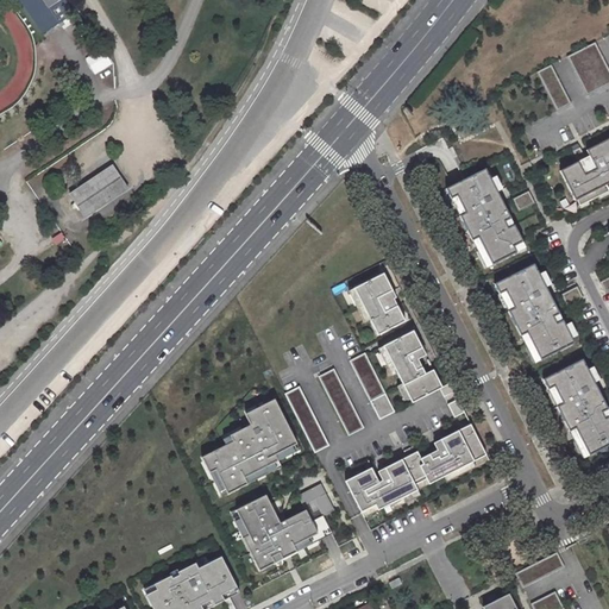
[(22,0),(37,23),(51,13),(42,0),(22,0)]
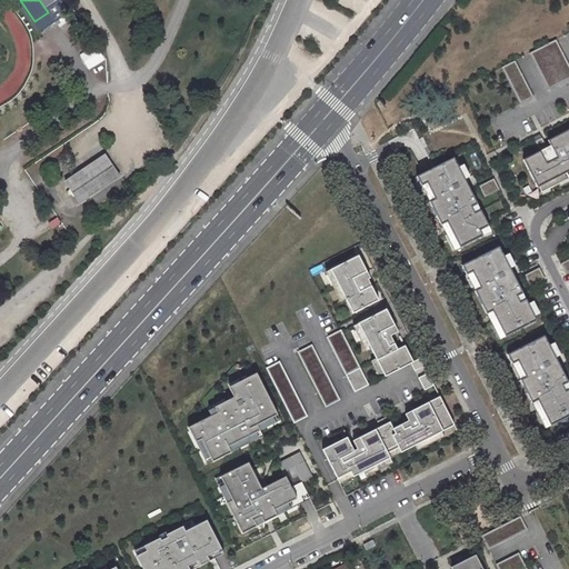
[(568,65),(556,40),(531,53),(549,89),(568,78),(568,65)]
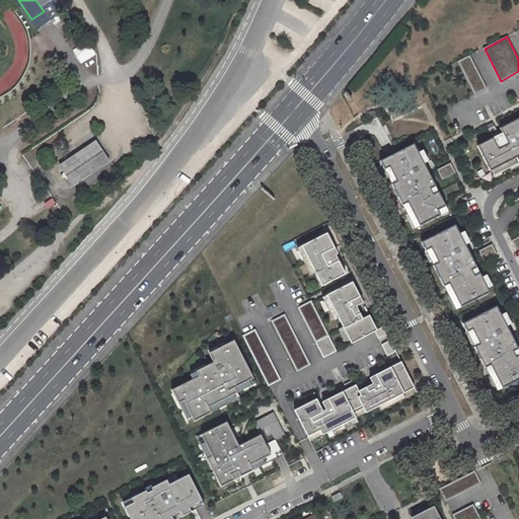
[(74,50),(81,62),(96,53),(88,41),(74,50)]
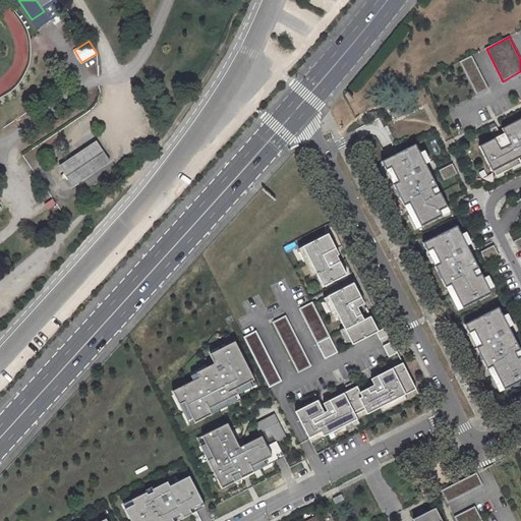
[(471,56),(460,62),(477,95),(488,89),(471,56)]
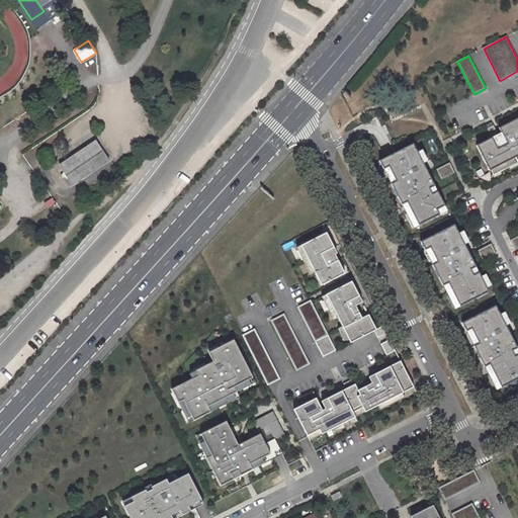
[(478,147),(491,172),(517,157),(517,124),(502,134),(508,145),(498,150),(493,140),(478,147)]
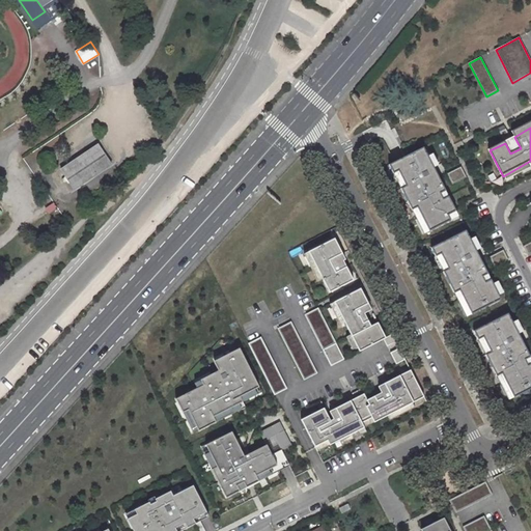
[(428,138),(423,130),(422,129),(412,135),(412,136),(417,144),(418,144),(428,139),(428,138)]
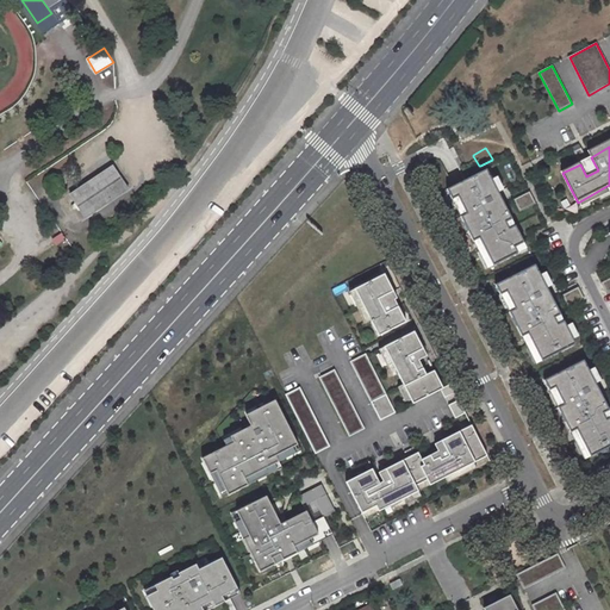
[(85,219),(130,190),(113,166),(68,195),(85,219)]
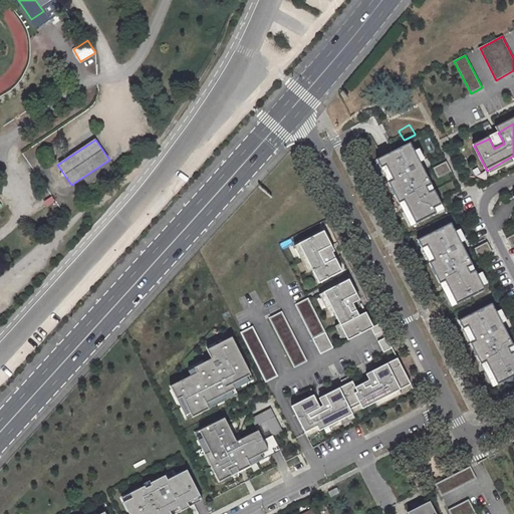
[(387,157),(377,162),(382,170),(387,168),(395,182),(390,184),(401,205),(406,203),(417,226),(441,213),(439,209),(443,206),(436,191),(431,194),(428,189),(433,186),(411,145),(387,157)]
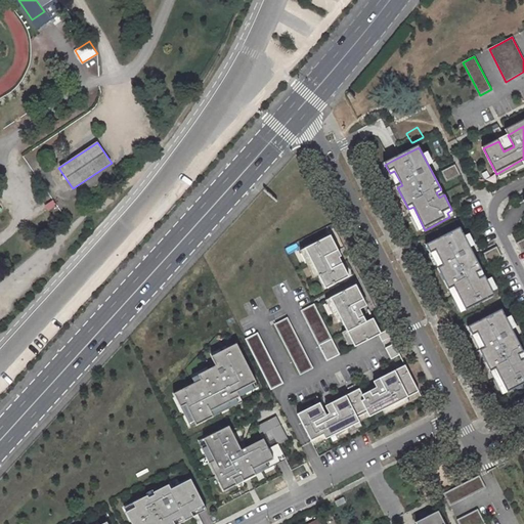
[(56,205),(53,200),(45,206),(48,210),(56,205)]
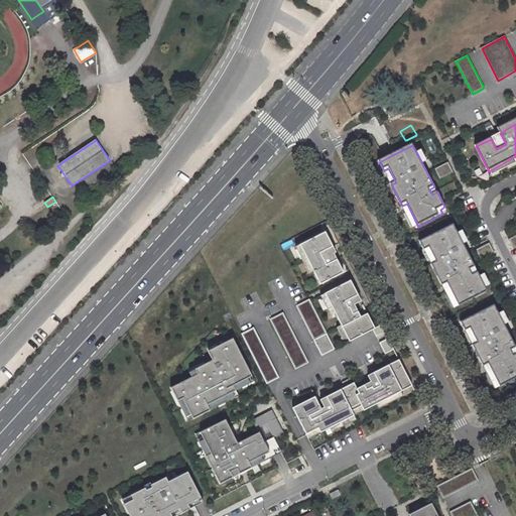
[(461,306),(489,292),(479,272),(474,275),(472,270),(477,267),(455,225),(420,242),(425,251),(430,249),(437,263),(432,265),(443,286),(448,284),(461,306)]
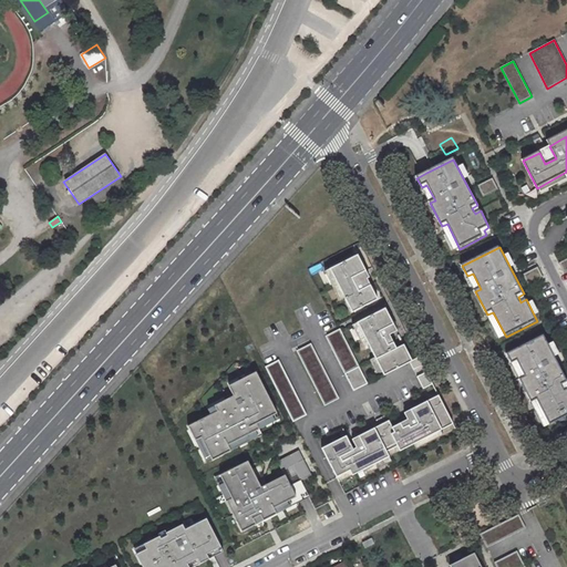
[(359,257),(330,271),(353,316),(379,302),(371,287),(360,294),(353,280),(367,274),(359,257)]
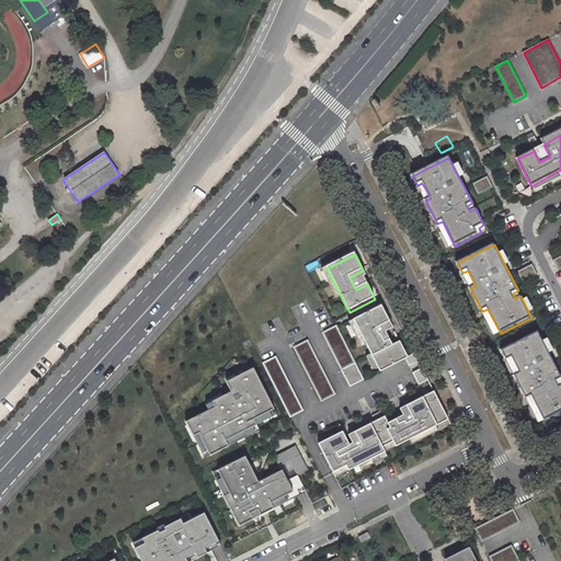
[(539,276),(534,265),(518,273),(524,284),(539,276)]
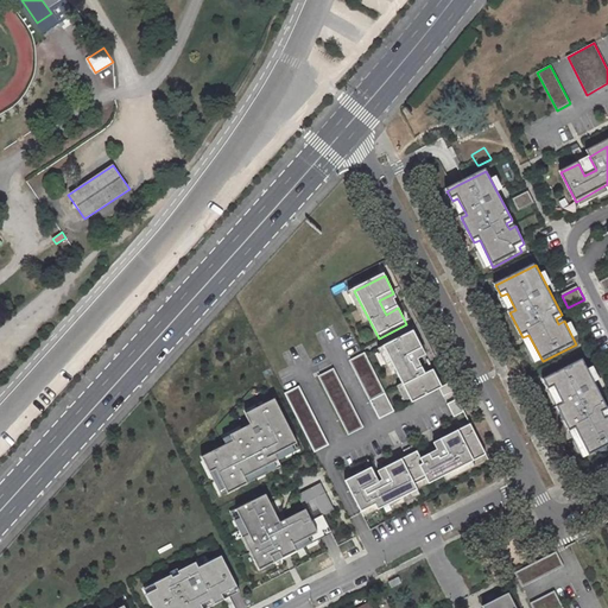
[(413,329),(382,344),(412,401),(439,387),(444,396),(455,390),(450,381),(442,385),(434,368),(425,372),(422,366),(417,368),(409,354),(423,347),(413,329)]
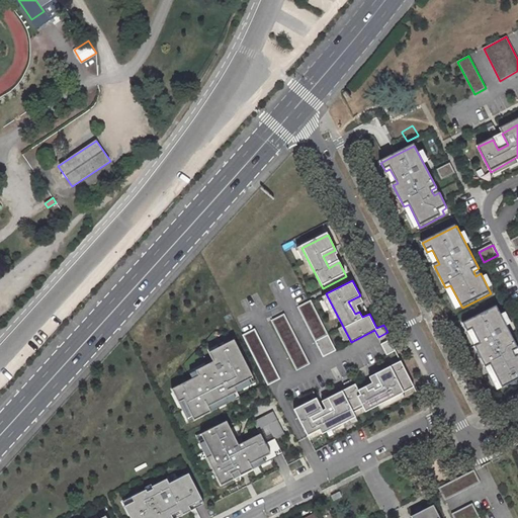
[(337,350),(311,299),(297,307),(324,357),(337,350)]
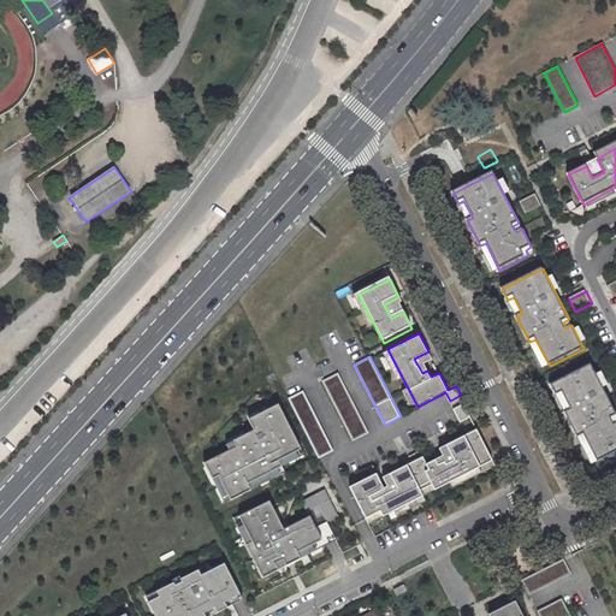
[(599,462),(615,454),(615,424),(615,425),(612,419),(615,416),(615,410),(592,365),(552,385),(557,396),(563,392),(573,409),(567,413),(579,438),(585,436),(599,462)]
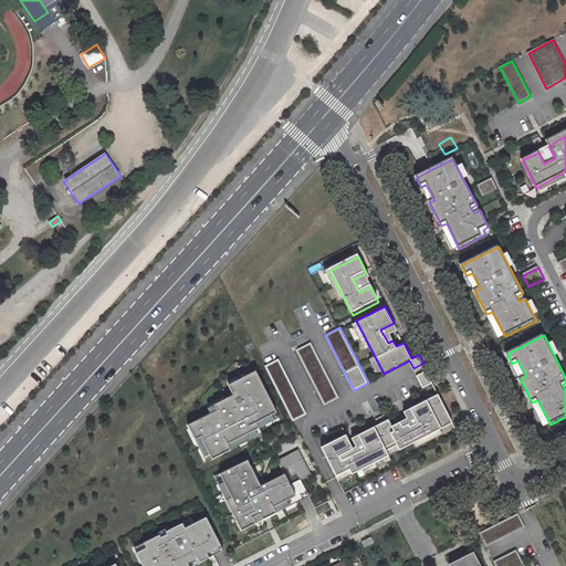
[(338,397),(311,343),(296,349),(324,405),(338,397)]
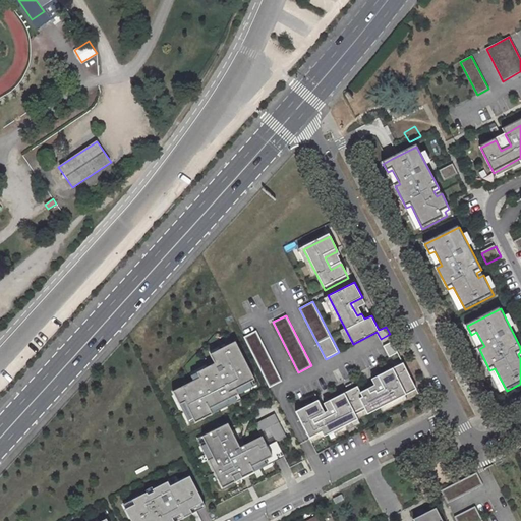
[(282,382),(256,331),(243,337),(270,388),(282,382)]
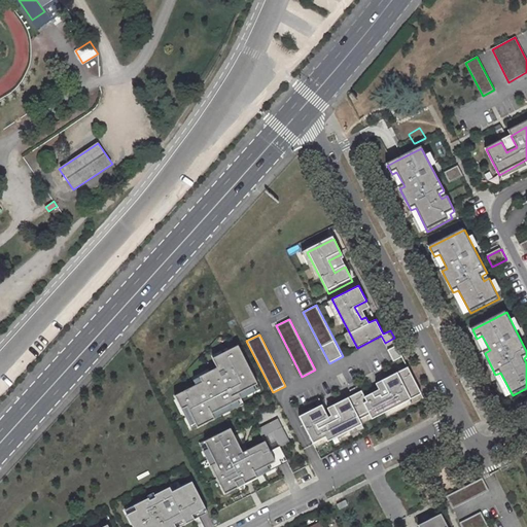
[(258,384),(238,344),(211,357),(216,367),(199,377),(202,382),(174,396),(180,409),(185,407),(197,428),(214,420),(211,414),(241,399),(238,394),(258,384)]
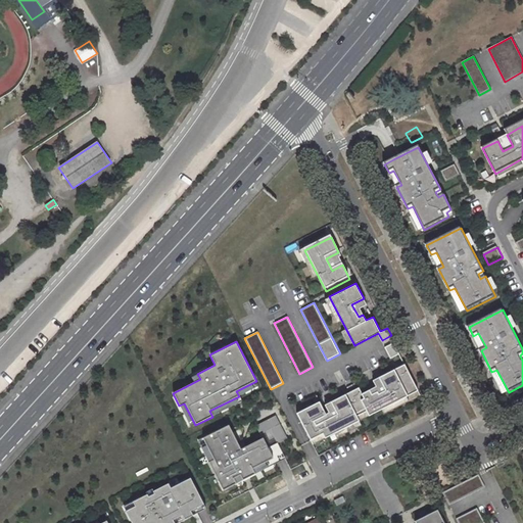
[(394,341),(385,346),(391,358),(400,353),(394,341)]
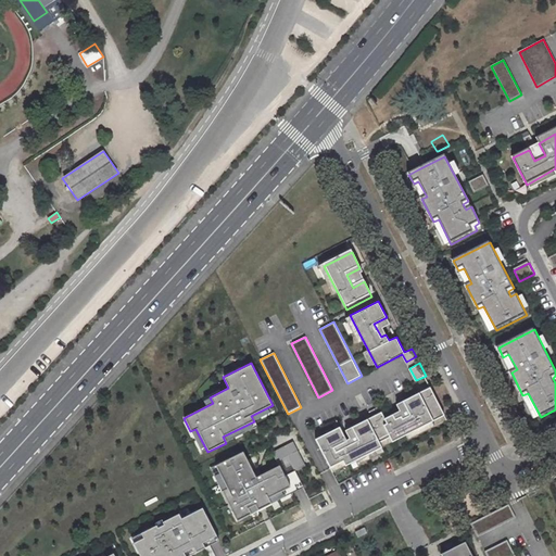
[(343,462),(345,466),(382,447),(379,442),(390,437),(393,442),(445,415),(430,387),(402,401),(408,414),(402,417),(401,416),(395,419),(392,414),(384,418),(381,412),(352,427),(358,440),(349,444),(340,427),(316,440),(330,468),(343,462)]
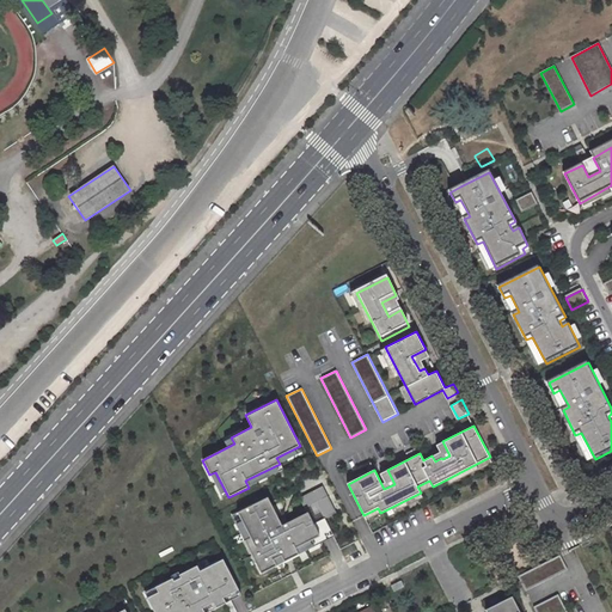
[(300,499),(308,514),(313,524),(325,518),(336,512),(323,487),(300,499)]
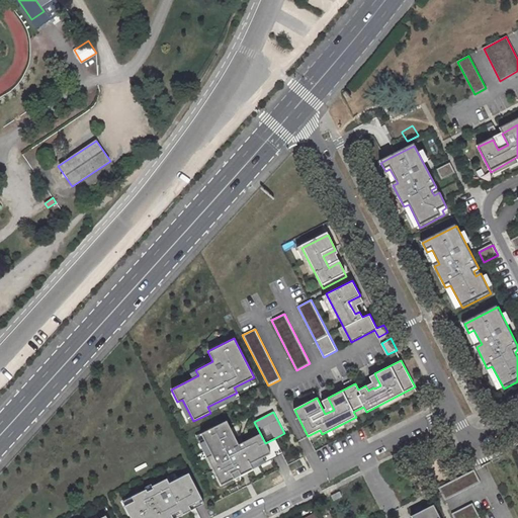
[(226,422),(196,436),(221,486),(283,454),(275,438),(265,443),(261,435),(238,446),(226,422)]
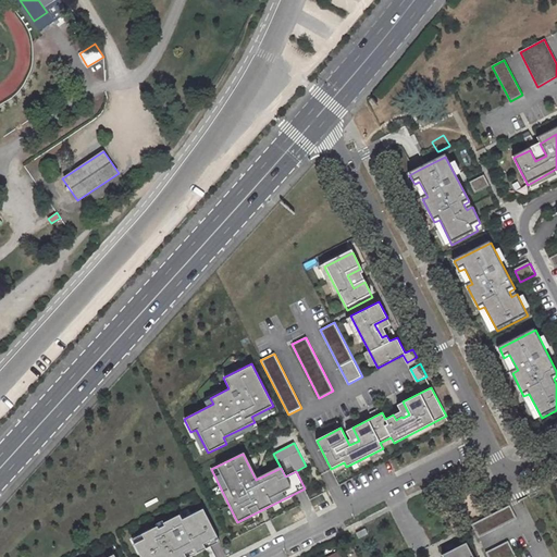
[(510,505),(472,524),(479,539),(517,519),(510,505)]
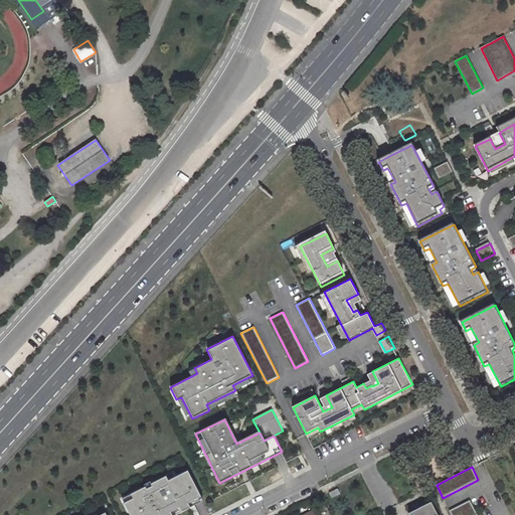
[(165,478),(150,485),(152,487),(145,491),(144,488),(130,495),(132,500),(123,505),(128,514),(170,514),(169,513),(178,508),(181,513),(201,502),(186,472),(167,482),(165,478)]
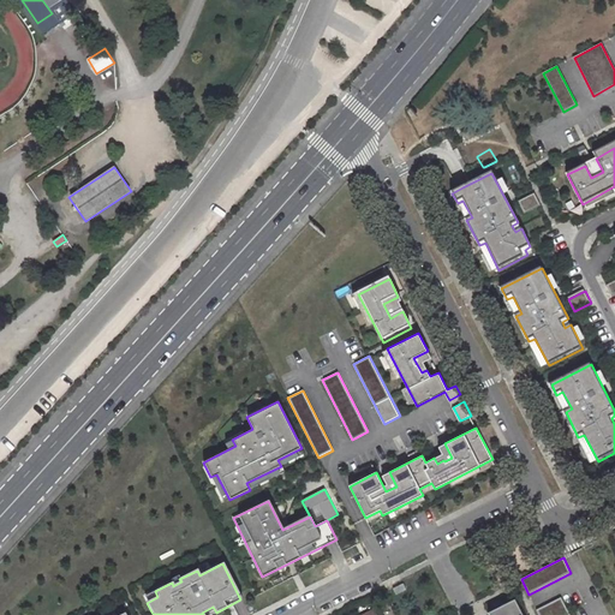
[(405,583),(393,587),(396,595),(408,590),(405,583)]
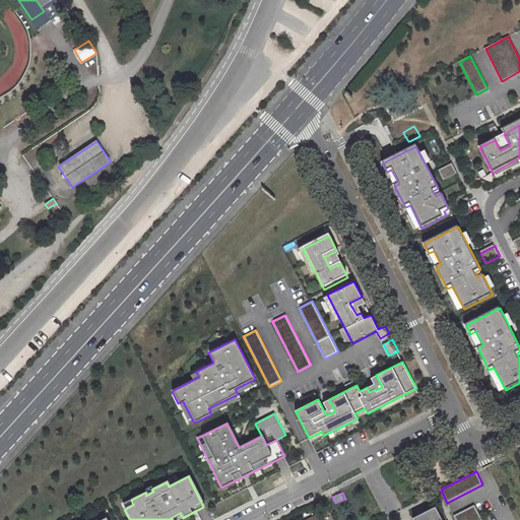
[(122,505),(124,510),(133,505),(131,500),(122,505)]
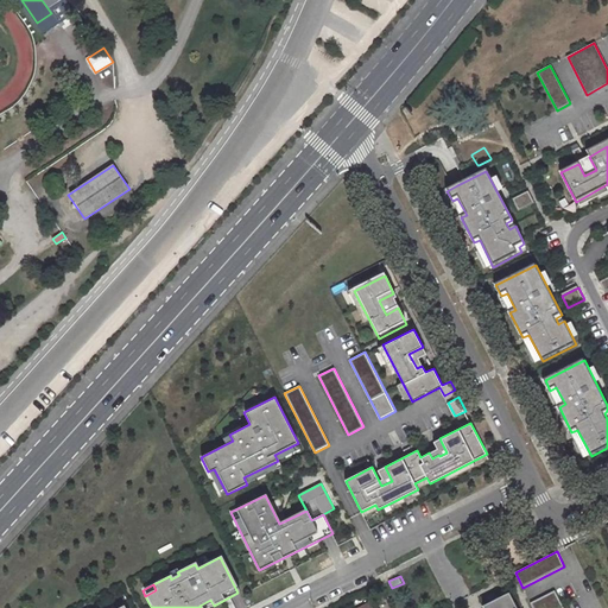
[(563,607),(555,589),(530,602),(532,607),(563,607)]
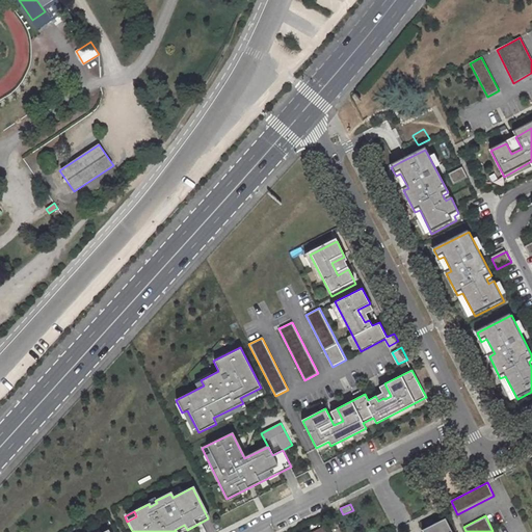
[(453,531),(447,521),(425,531),(453,531)]
